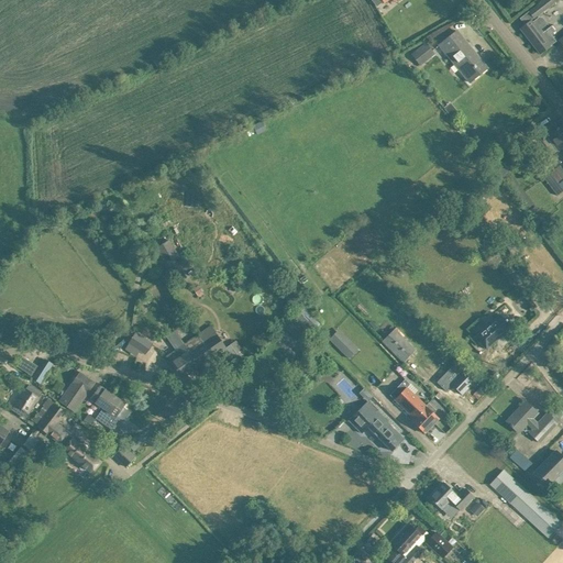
[(544,0),(528,13),(533,20),(555,2),(553,0),(544,0)]
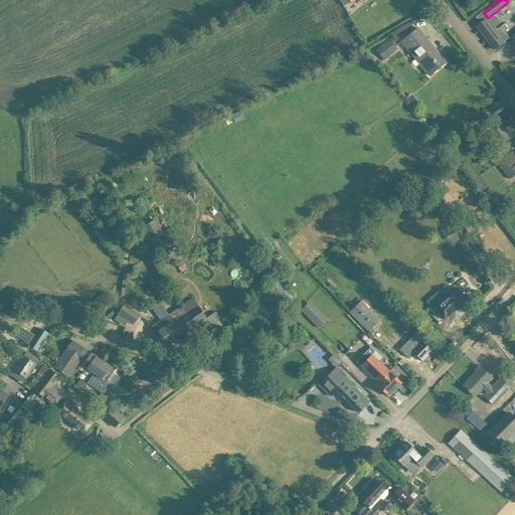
[(423,2),(418,6),(422,11),(427,7),(423,2)]
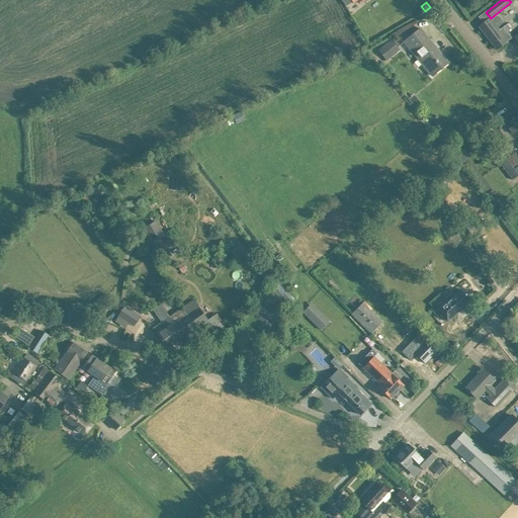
[(479,26),(497,50),(511,38),(506,32),(511,28),(507,24),(500,30),(498,27),(502,24),(502,21),(499,16),(495,16),(490,20),(489,19),(479,26)]
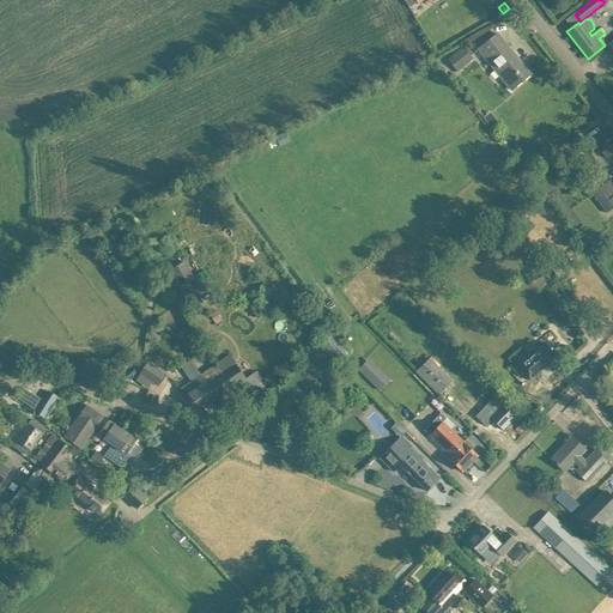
[(479,49),(511,90),(530,74),(520,60),(517,62),(504,47),(507,46),(498,34),(479,49)]
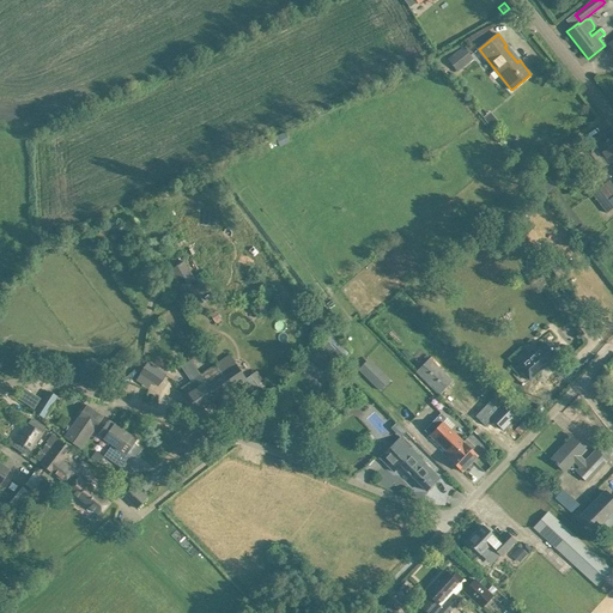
[(463,47),(447,59),(456,72),(473,59),(463,47)]
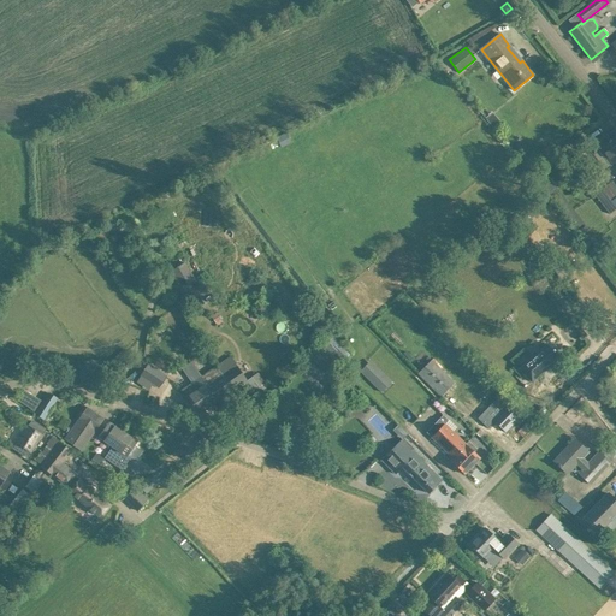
[(602,128),(606,119),(599,116),(594,124),(602,128)]
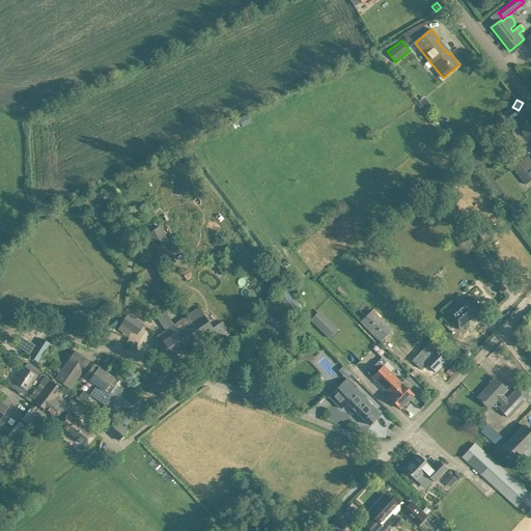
[(521,145),(526,142),(527,142),(530,139),(530,120),(530,119),(526,121),(526,120),(525,121),(521,116),(506,127),(521,145)]
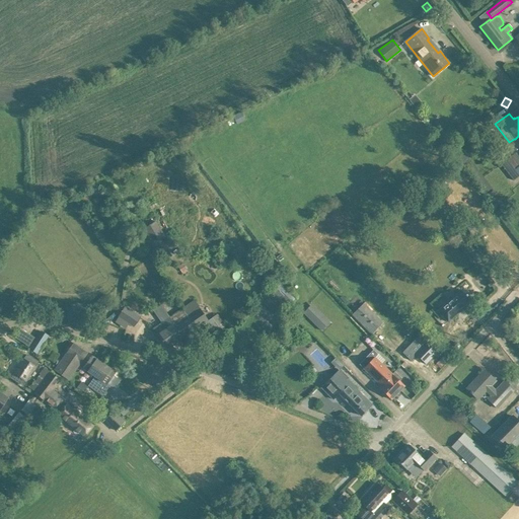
[(495,122),(490,116),(482,122),(486,128),(495,122)]
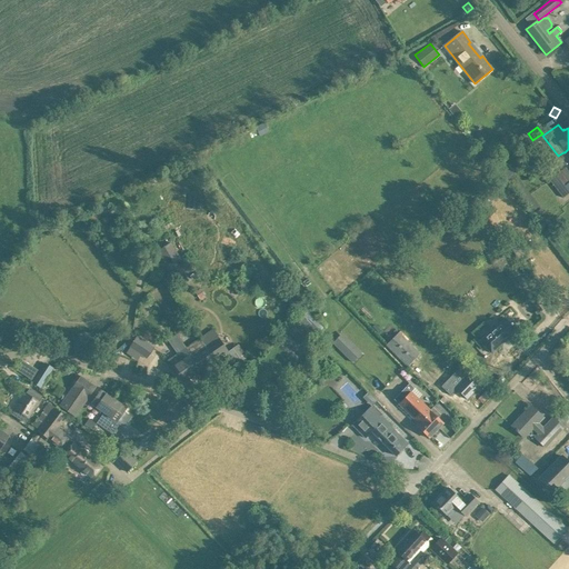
[(568,193),(568,172),(565,167),(555,175),(556,176),(550,180),(563,198),(568,193)]
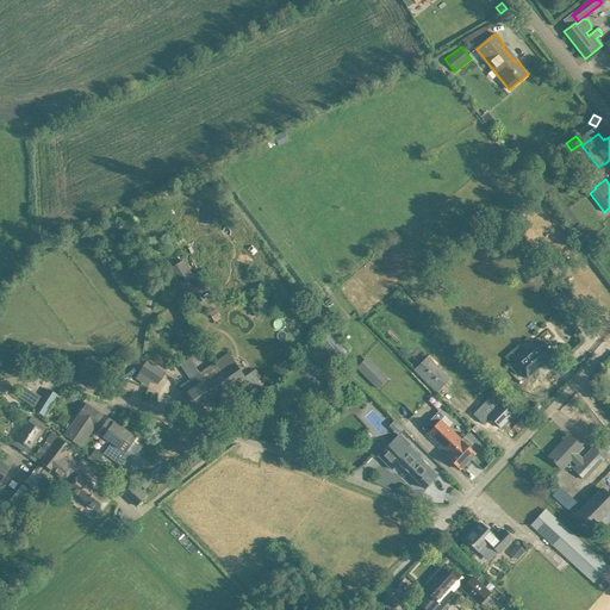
[(582,181),(577,190),(585,193),(590,186),(582,181)]
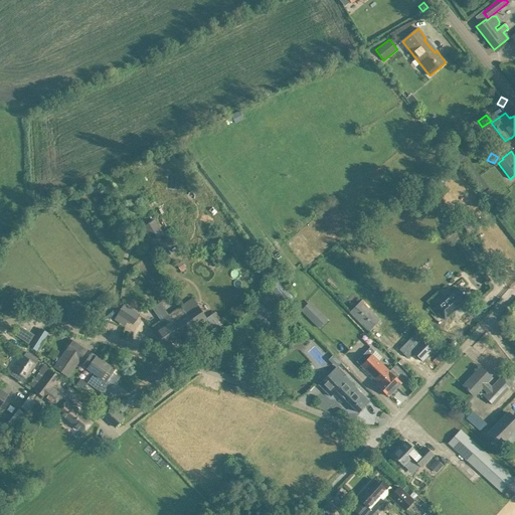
[(155,221),(143,228),(148,237),(154,234),(157,240),(164,236),(155,221)]
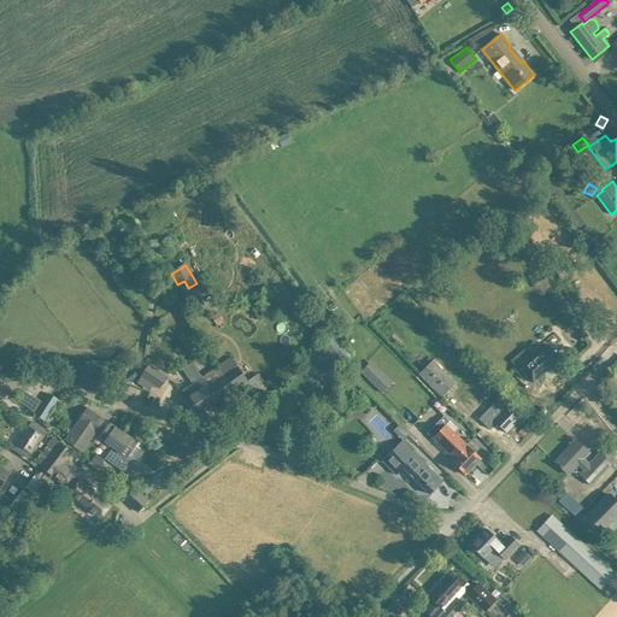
[(221,300),(215,304),(219,315),(227,311),(221,300)]
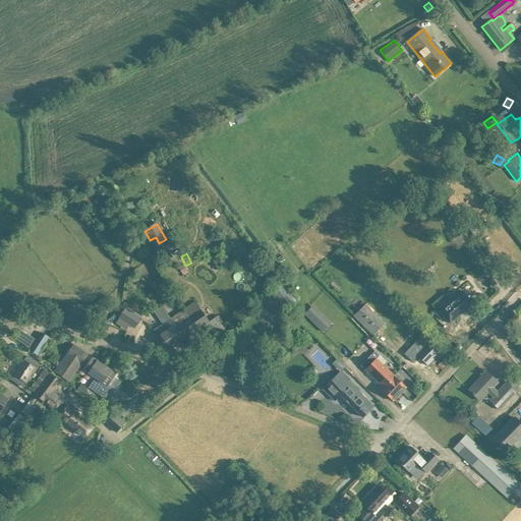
[(288,310),(294,304),(292,303),(297,298),(282,284),(273,294),(288,310)]
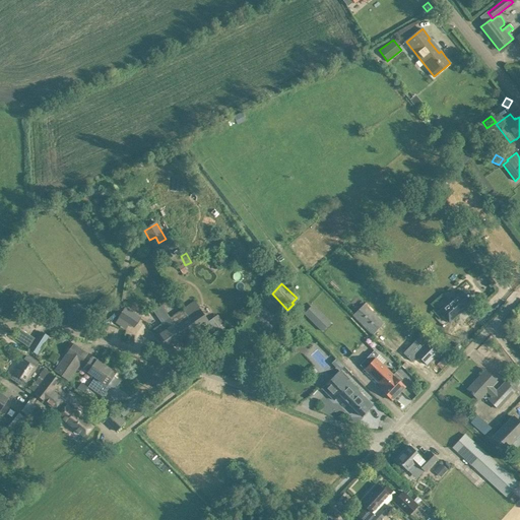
[(261,301),(272,312),(281,303),(270,291),(261,301)]
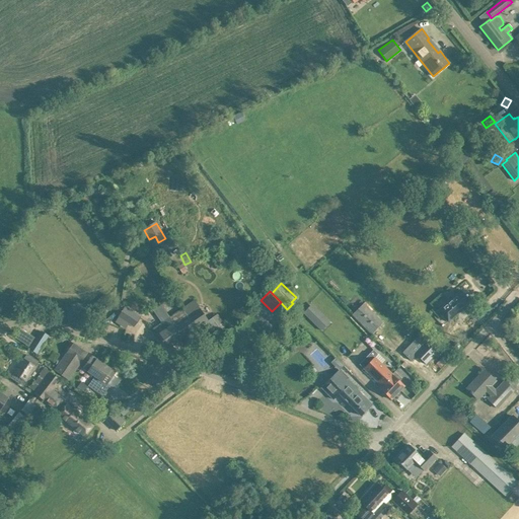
[(461,291),(437,310),(447,322),(464,308),(467,311),(483,299),(482,299),(478,302),(475,298),(470,302),(466,297),(467,297),(466,295),(465,296),(461,291)]
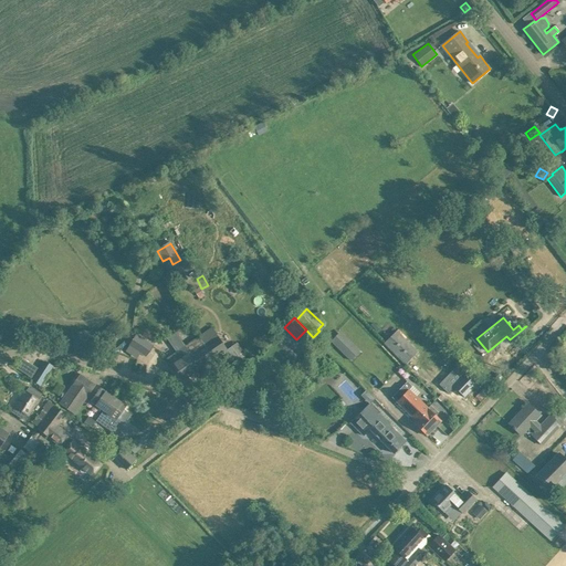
[(342,318),(333,328),(355,349),(364,339),(342,318)]
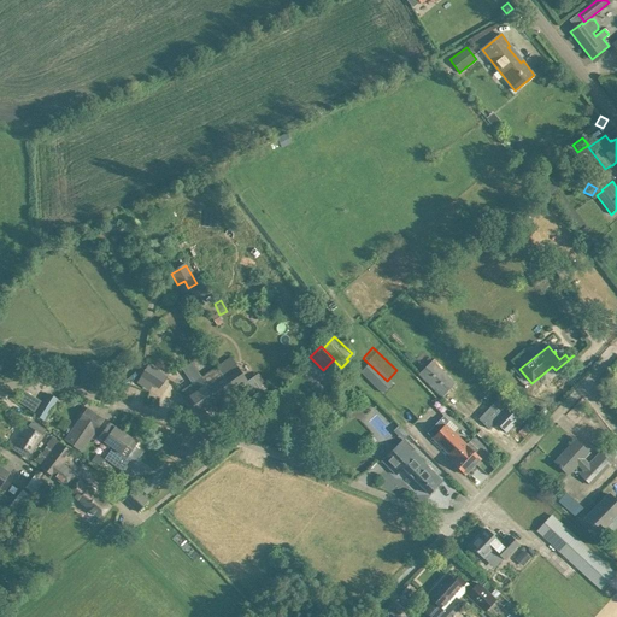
[(156,362),(163,365),(166,357),(159,353),(156,362)]
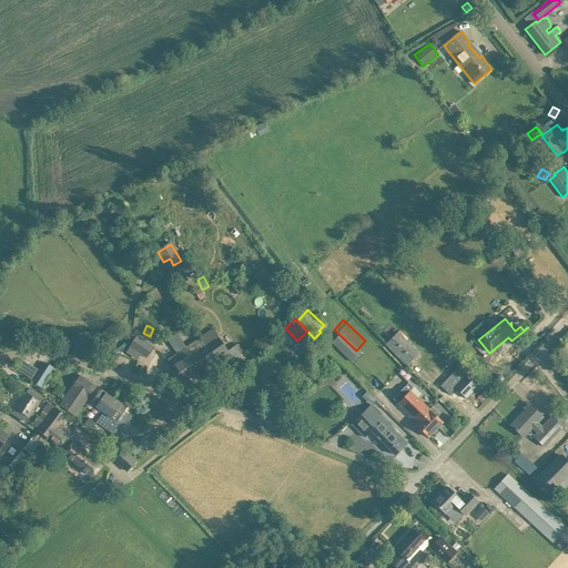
[(213,330),(199,338),(220,368),(233,359),(237,366),(242,363),(241,362),(232,348),(227,351),(222,343),(213,330)]
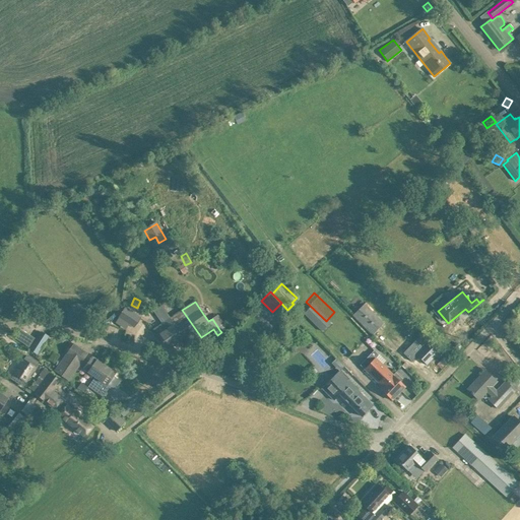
[(259,302),(252,309),(257,314),(264,307),(259,302)]
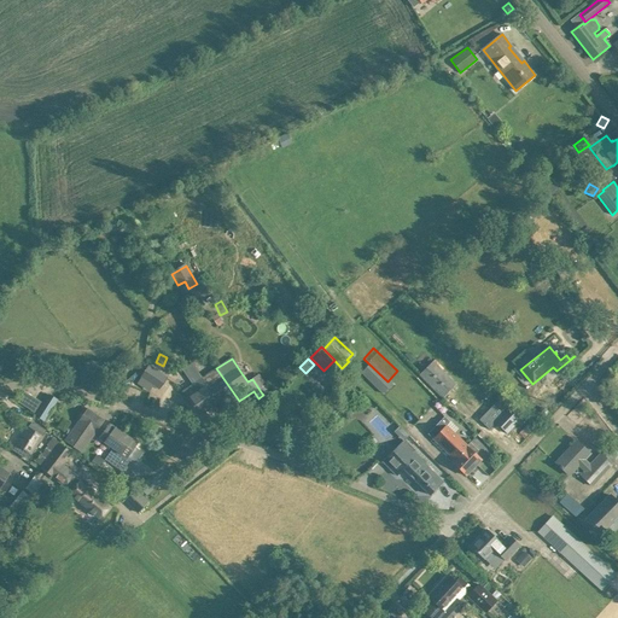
[(443,398),(456,385),(433,361),(420,374),(443,398)]
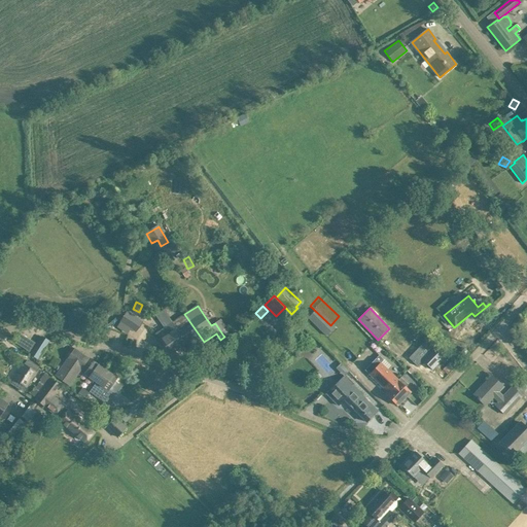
[(127,312),(120,321),(131,328),(136,331),(143,322),(127,312)]
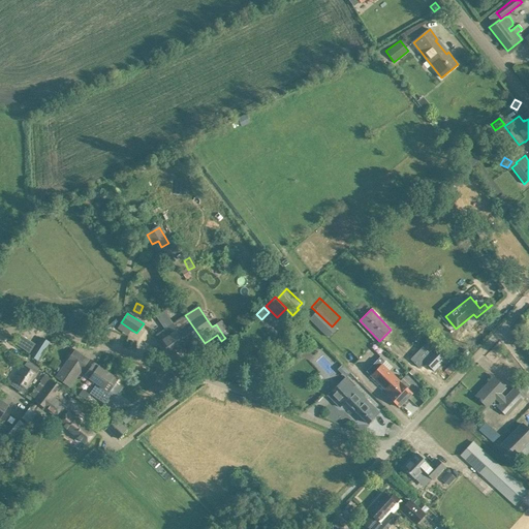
[(394,329),(400,335),(415,320),(409,314),(394,329)]
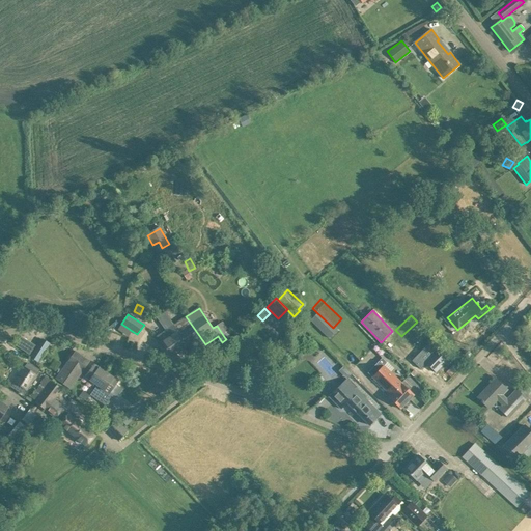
[(186,316),(174,325),(188,344),(187,344),(193,354),(205,344),(186,316)]
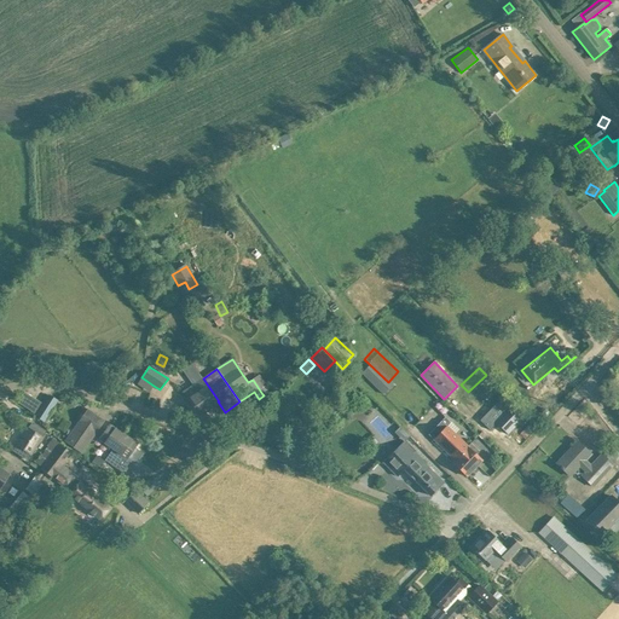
[(290,372),(284,380),(288,385),(295,377),(290,372)]
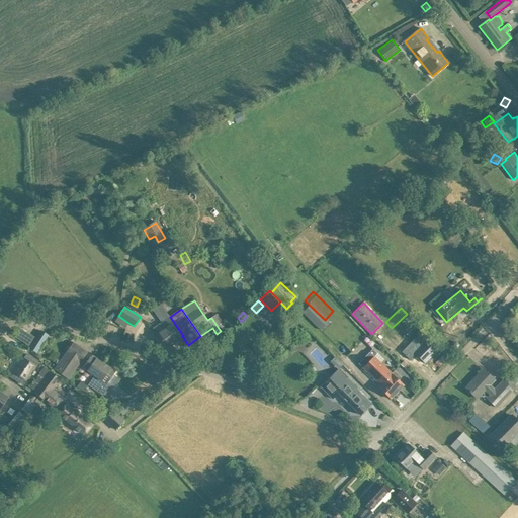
[(217,314),(211,318),(220,330),(225,326),(217,314)]
